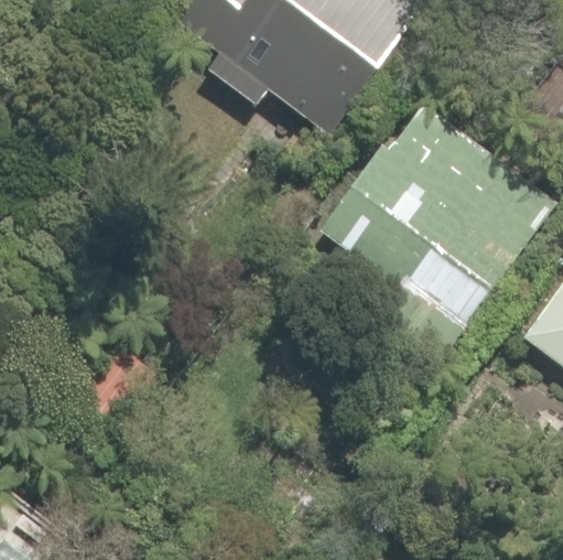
[(195,0),(179,22),(329,135),(424,7),(415,0),(195,0)]
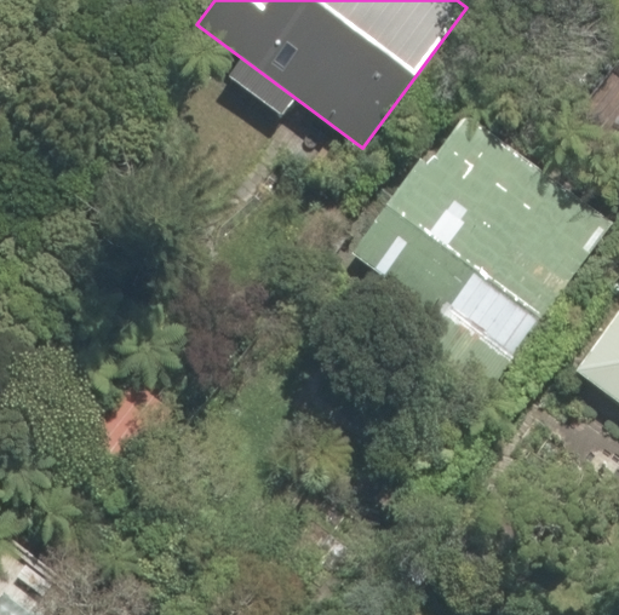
[(618,57),(557,130),(618,182),(618,57)]
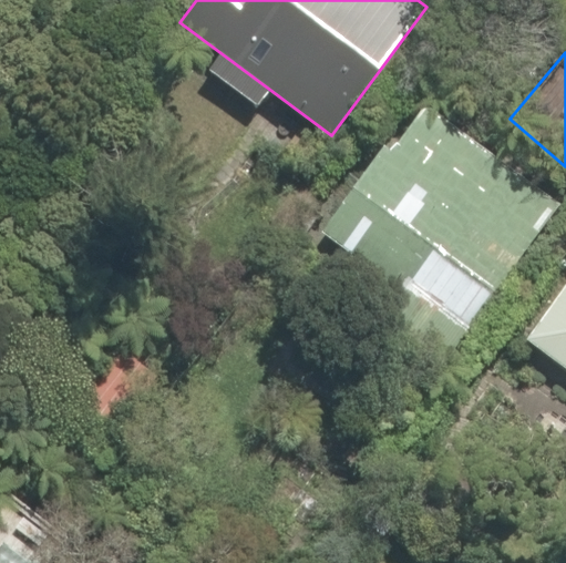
[(378,324),(439,367),(557,201),(423,104),(391,150),(383,144),(322,229),(403,288),(378,324)]
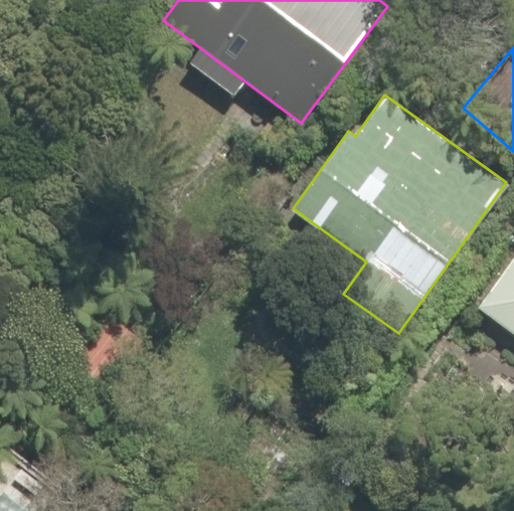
[(513,257),(477,308),(513,334),(513,257)]
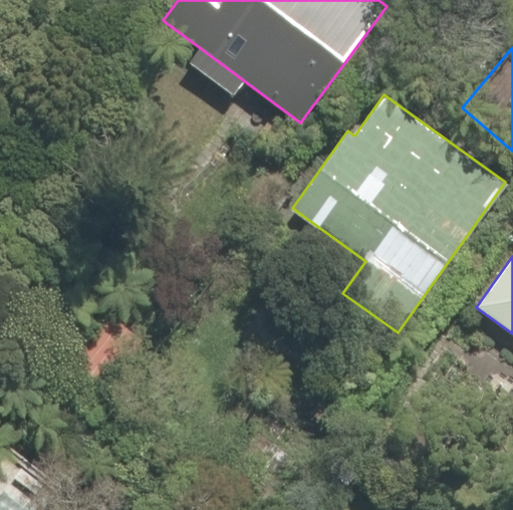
[(0,509),(66,509),(73,501),(0,446),(0,509)]
